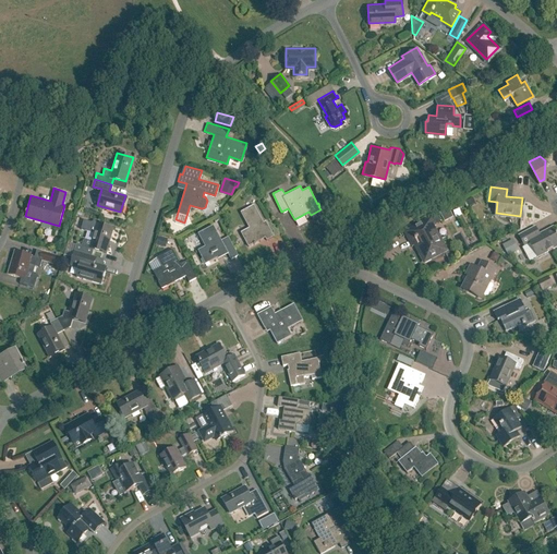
[(249,226),(240,231),(247,244),(264,236),(266,239),(273,236),(265,220),(263,221),(254,203),(241,211),(249,226)]
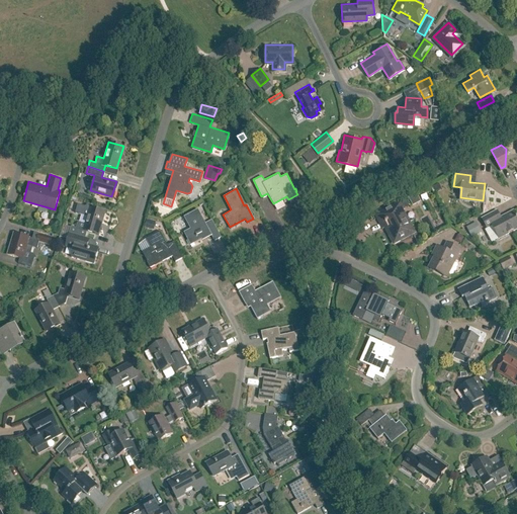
[(393,240),(413,230),(401,207),(403,207),(400,200),(375,212),(380,223),(382,222),(393,240)]
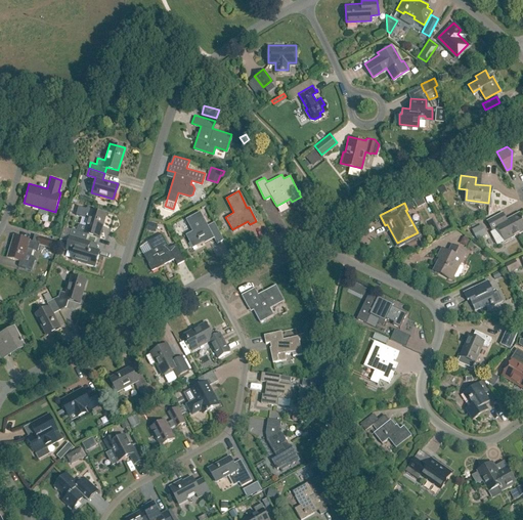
[(98,235),(104,213),(90,208),(88,205),(85,207),(84,207),(77,205),(75,213),(82,215),(86,213),(88,216),(85,224),(80,223),(77,224),(76,229),(71,227),(69,233),(85,239),(86,232),(98,235)]
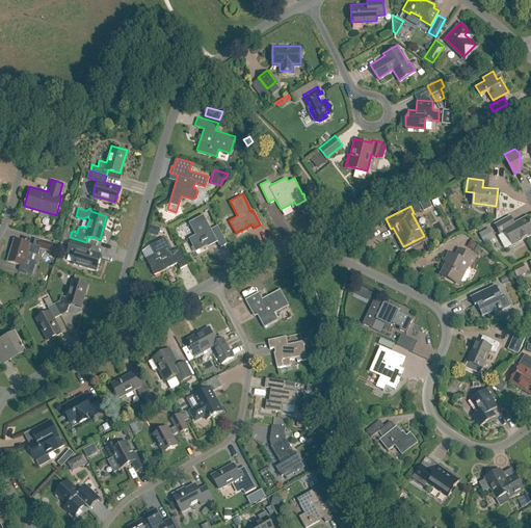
[(219,245),(227,241),(216,223),(210,227),(203,212),(188,220),(194,233),(188,236),(195,249),(216,239),(219,245)]
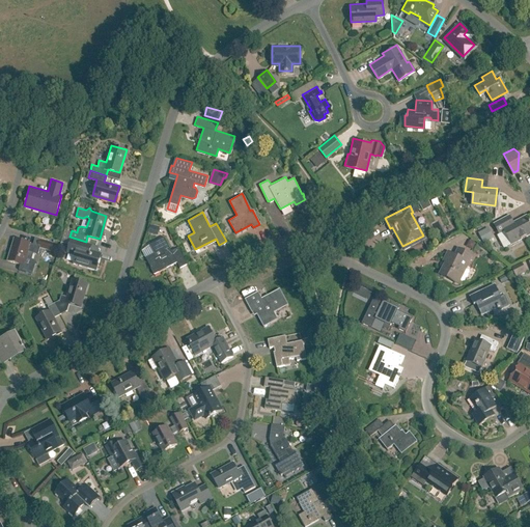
[(510,242),(529,230),(529,224),(529,222),(529,221),(526,214),(512,221),(508,214),(493,222),(498,231),(503,229),(510,242)]
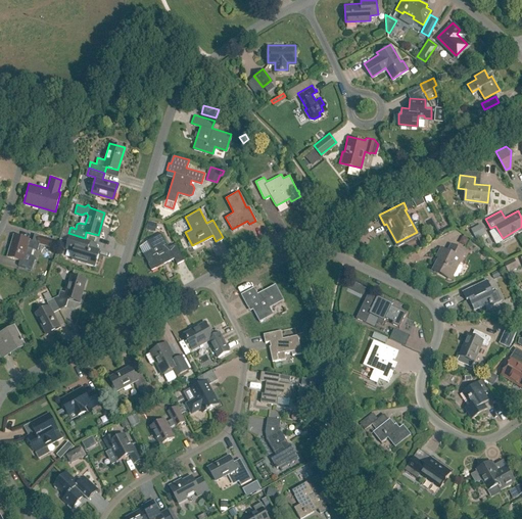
[(154,229),(156,222),(147,220),(145,227),(154,229)]
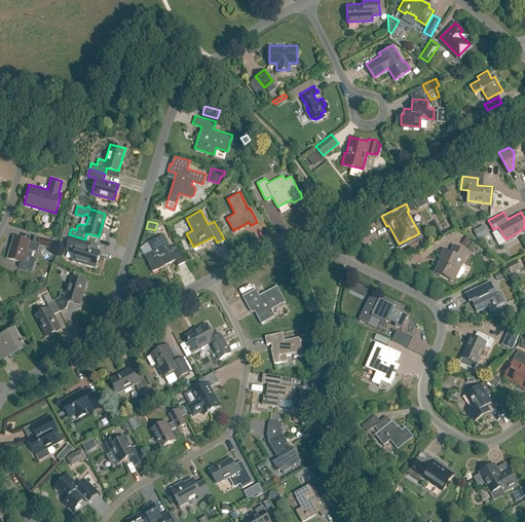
[(482,223),(473,228),(478,237),(487,232),(482,223)]
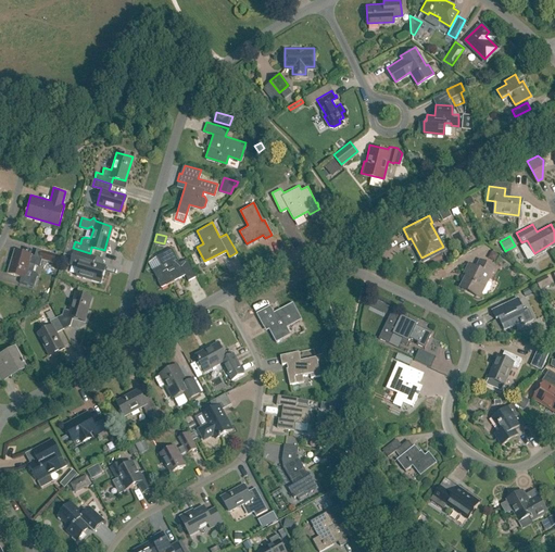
[(151,259),(149,263),(161,286),(185,273),(187,278),(196,275),(186,256),(178,261),(171,247),(156,254),(151,259)]
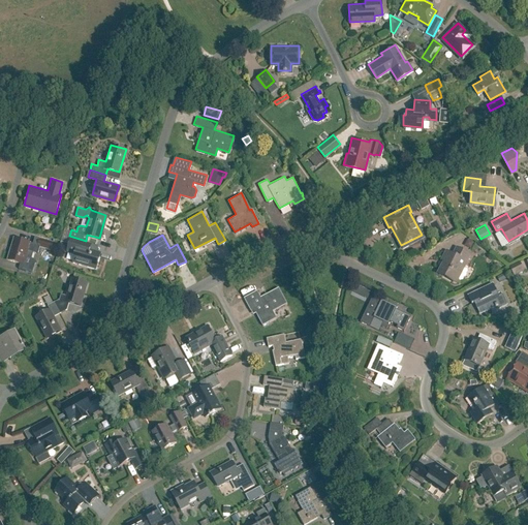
[(13,236),(6,258),(23,263),(25,254),(31,256),(32,250),(37,251),(39,245),(36,244),(29,242),(29,241),(13,236)]
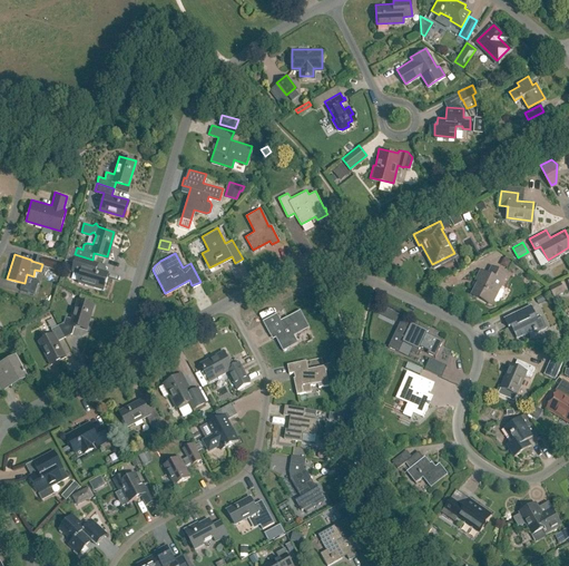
[(90,266),(92,260),(75,254),(71,269),(80,272),(77,281),(101,288),(107,271),(90,266)]
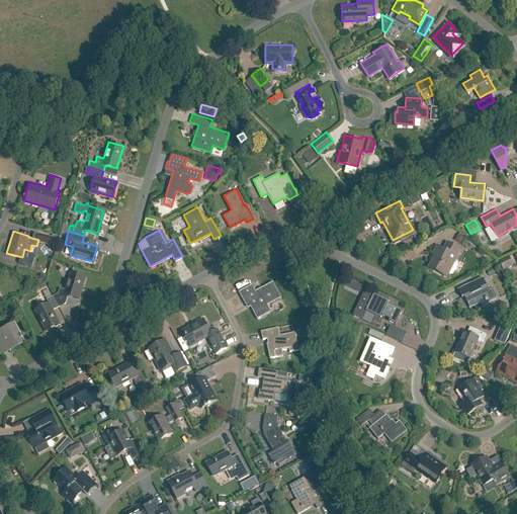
[(38,232),(35,239),(38,240),(49,243),(50,241),(56,243),(58,238),(51,236),(38,232)]
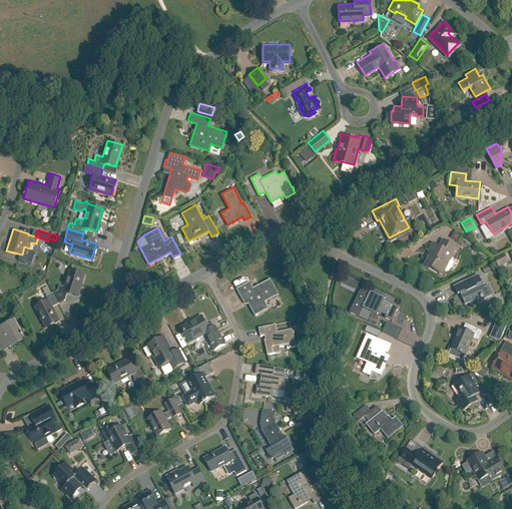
[(448,259),(455,244),(442,237),(438,244),(432,241),(428,249),(431,251),(425,264),(440,271),(447,258),(448,259)]
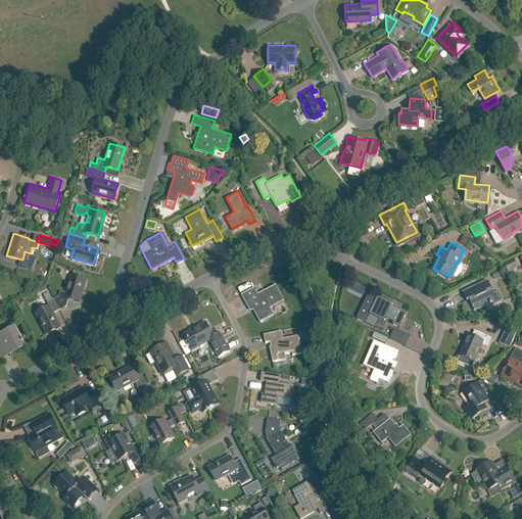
[(508,270),(518,265),(514,256),(504,262),(508,270)]
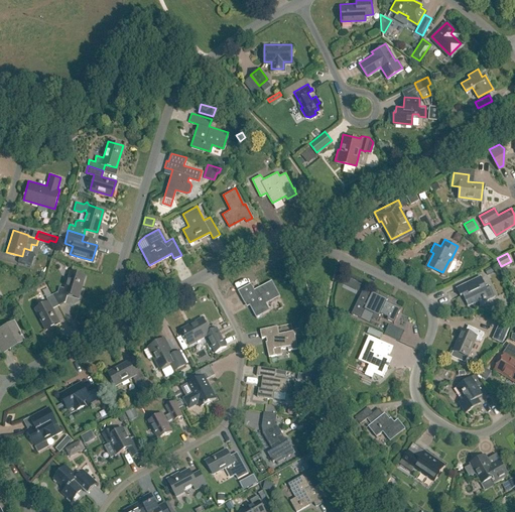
[(486,272),(493,269),(491,264),(484,267),(486,272)]
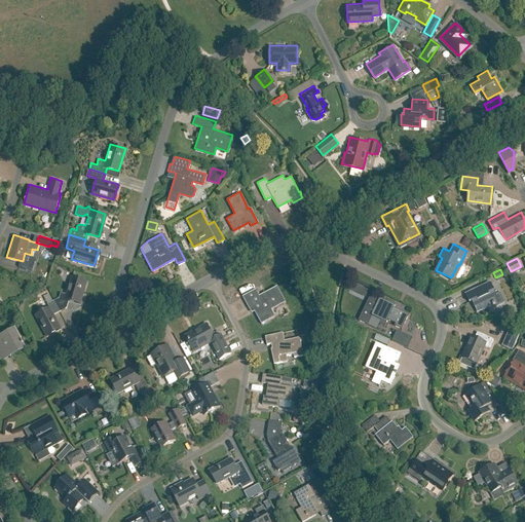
[(58,295),(52,298),(59,309),(65,306),(68,299),(79,302),(85,280),(71,275),(66,292),(60,290),(58,295)]
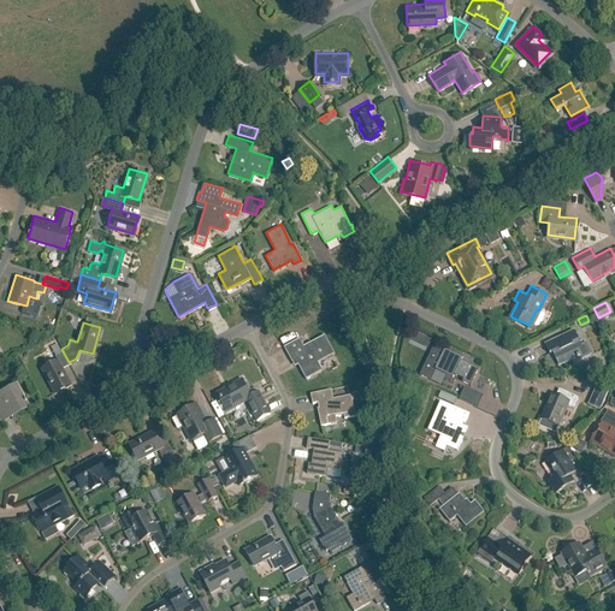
[(579,356),(590,351),(584,340),(580,342),(573,327),(544,342),(549,350),(551,349),(557,362),(577,354),(579,356)]
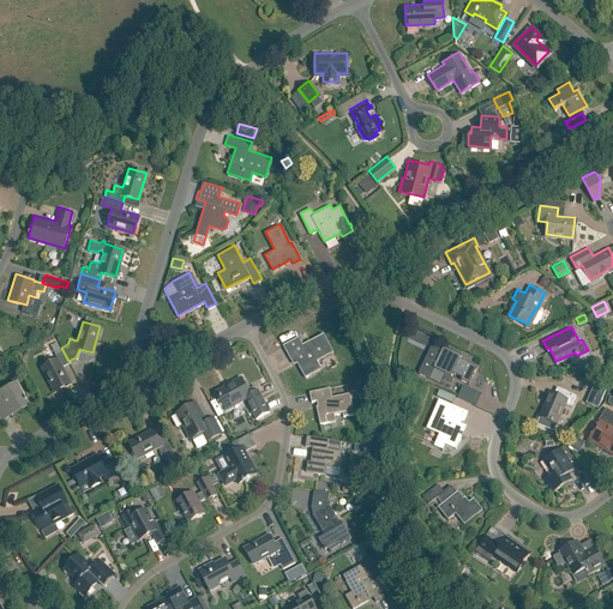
[(317,359),(332,350),(323,332),(302,343),(298,335),(282,343),(289,359),(294,356),(305,375),(320,367),(317,359)]
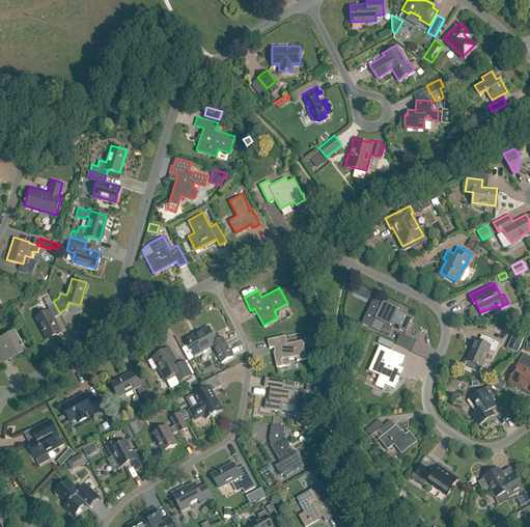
[(49,294),(43,297),(49,309),(34,316),(46,337),(60,330),(53,315),(59,312),(53,301),(52,302),(49,294)]
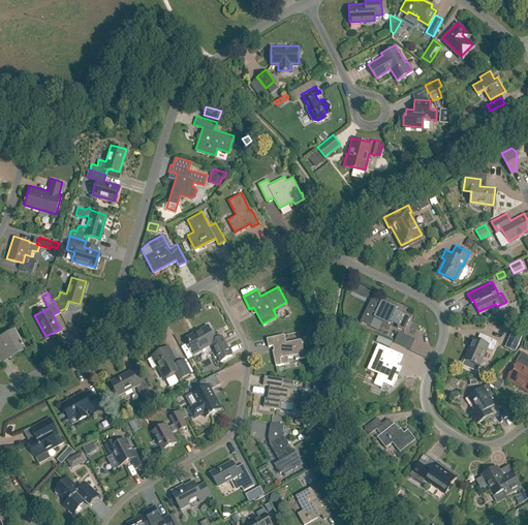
[(403,329),(410,314),(403,310),(402,312),(395,308),(396,305),(380,298),(380,299),(371,295),(360,319),(369,325),(373,315),(382,319),(380,323),(385,327),(390,319),(397,323),(396,326),(403,329)]
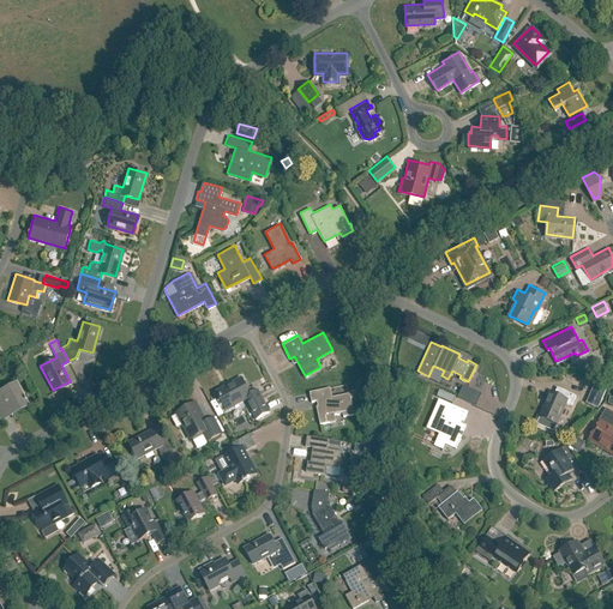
[(254,416),(268,410),(262,398),(263,398),(257,387),(248,392),(241,379),(226,387),(224,385),(215,390),(224,408),(245,397),(254,416)]
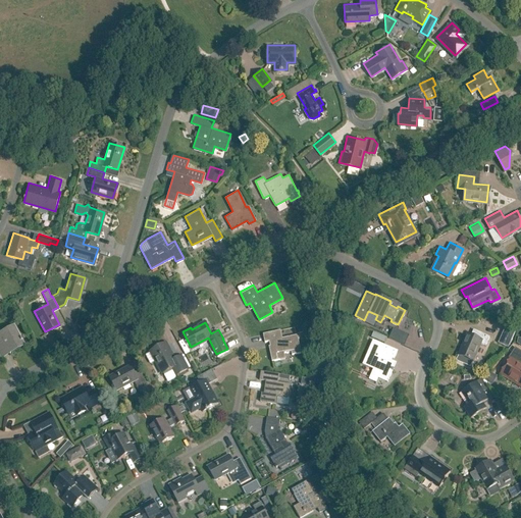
[(8,352),(22,345),(11,323),(0,328),(0,347),(5,345),(8,352)]
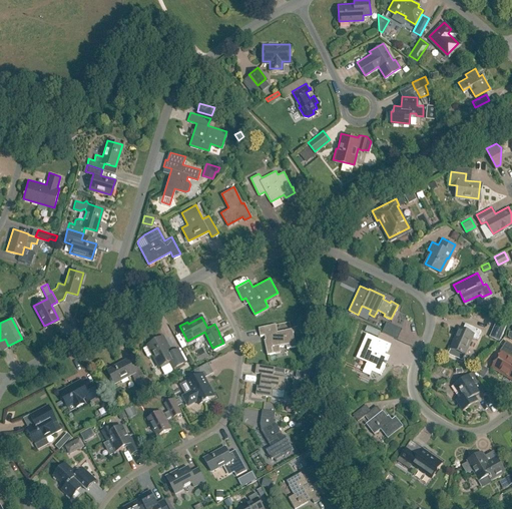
[(503,329),(505,323),(496,319),(493,324),(503,329)]
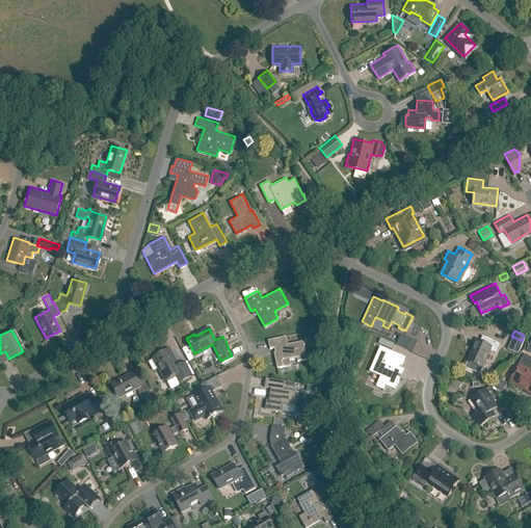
[(407,348),(412,337),(400,332),(395,342),(407,348)]
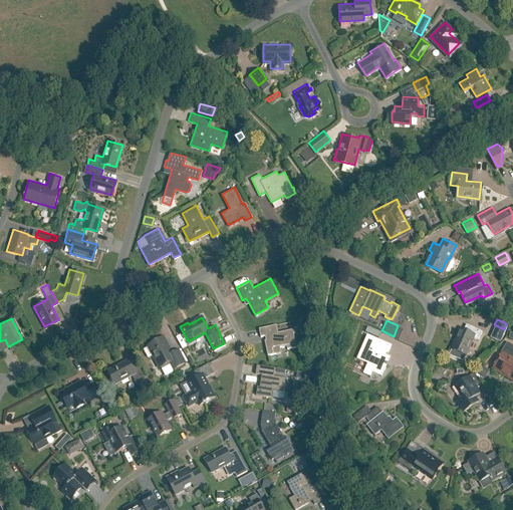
[(451,346),(452,347),(449,352),(455,354),(457,349),(465,353),(472,336),(477,338),(481,329),(466,322),(463,328),(460,326),(451,346)]
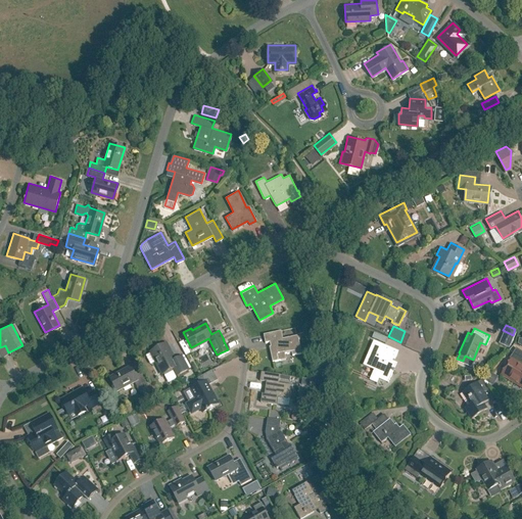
[(292,354),(301,351),(297,333),(282,336),(280,329),(263,332),(265,341),(268,340),(272,361),(285,358),(284,351),(291,350),(292,354)]
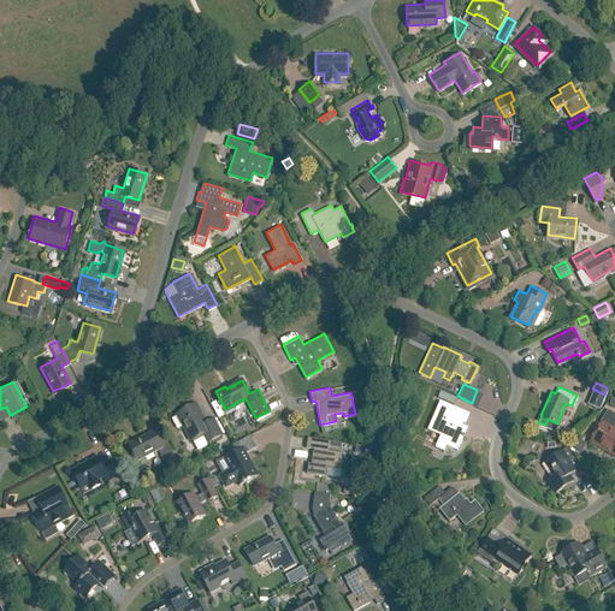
[(462,435),(463,433),(460,431),(468,411),(439,399),(427,427),(448,435),(445,443),(456,448),(462,435)]
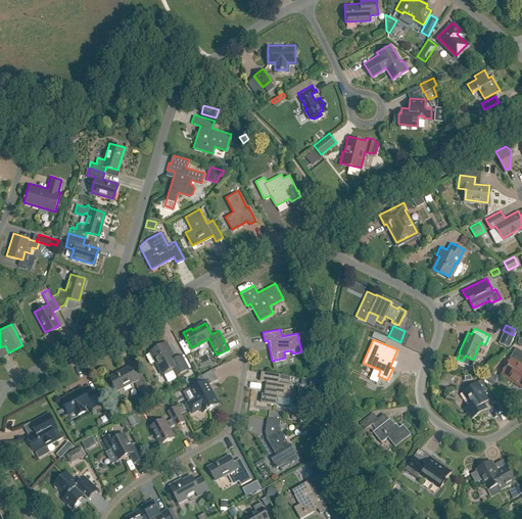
[(176,374),(188,368),(181,355),(175,358),(165,341),(149,349),(150,350),(146,354),(150,362),(154,360),(161,372),(172,367),(176,374)]
